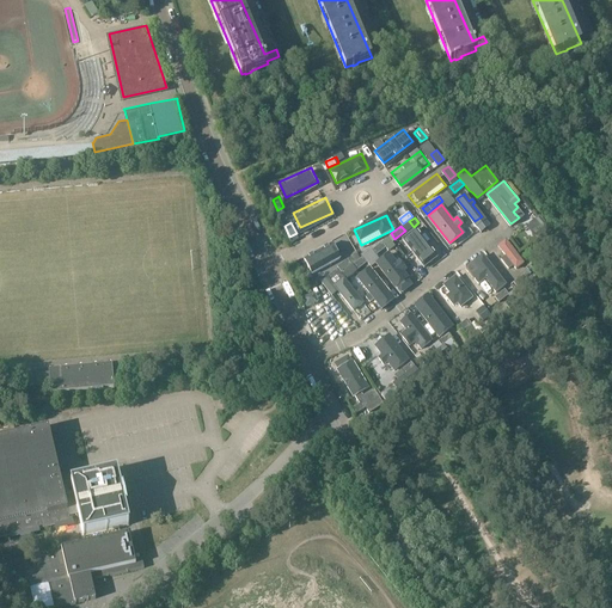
[(420,232),(414,235),(411,232),(403,238),(423,263),(432,257),(421,244),(427,240),(420,232)]
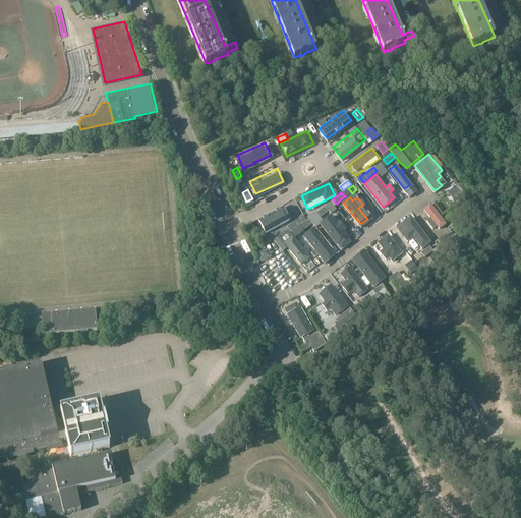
[(430,203),(424,208),(430,216),(426,219),(432,227),(437,224),(440,227),(446,222),(430,203)]
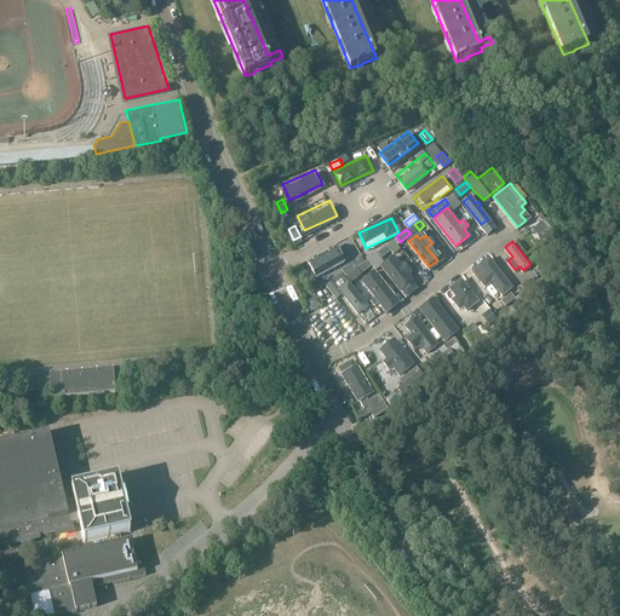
[(345,258),(338,242),(305,258),(313,272),(345,258)]
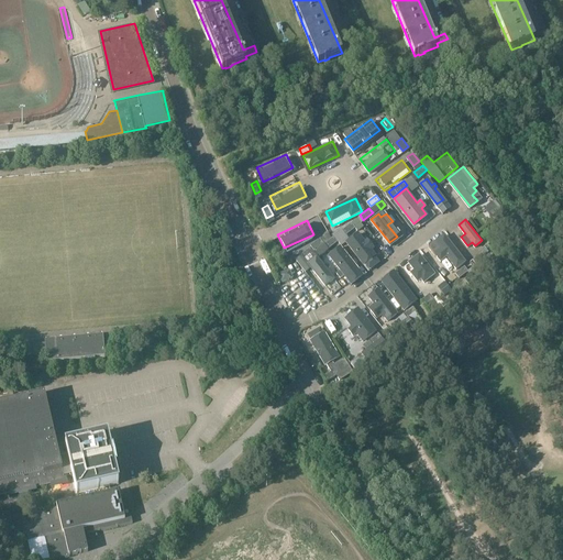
[(351,221),(342,229),(346,233),(355,226),(351,221)]
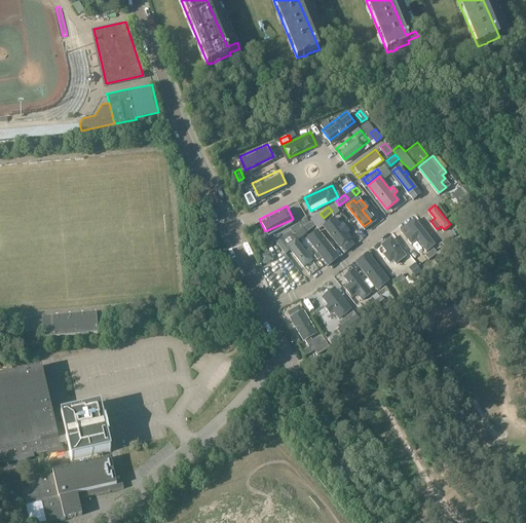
[(324,218),(320,214),(312,219),(315,224),(318,228),(324,225),(327,222),(324,218)]
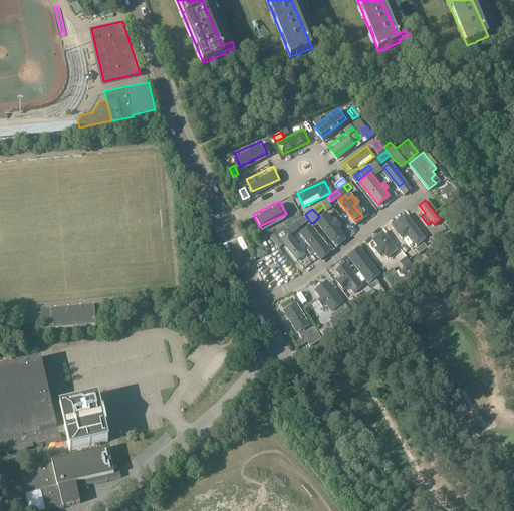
[(326,212),(319,217),(316,220),(332,240),(342,232),(337,225),(339,223),(335,218),(332,220),(326,212)]
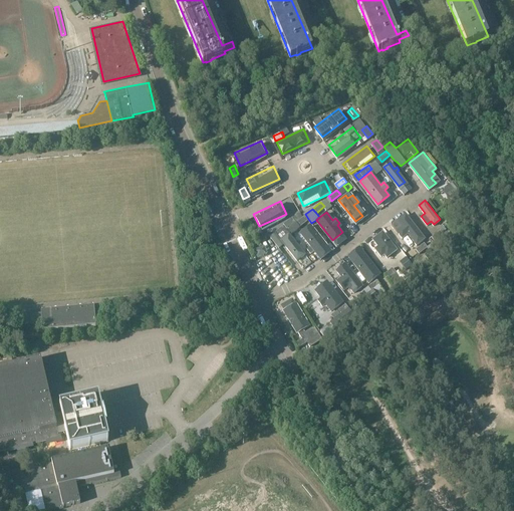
[(402,237),(408,233),(417,244),(425,237),(406,213),(398,219),(404,228),(398,232),(402,237)]
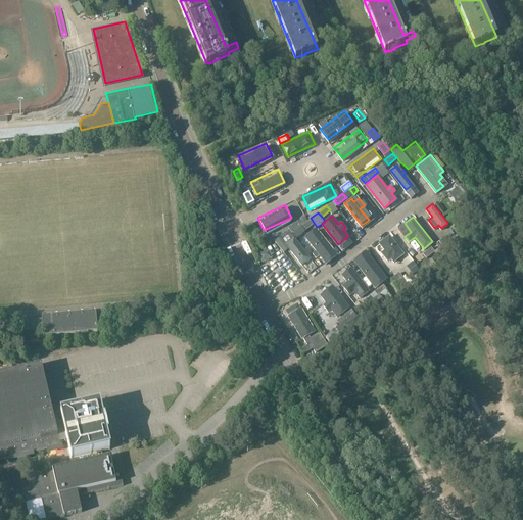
[(295,237),(314,223),(311,218),(300,226),(297,221),(289,227),(295,237)]
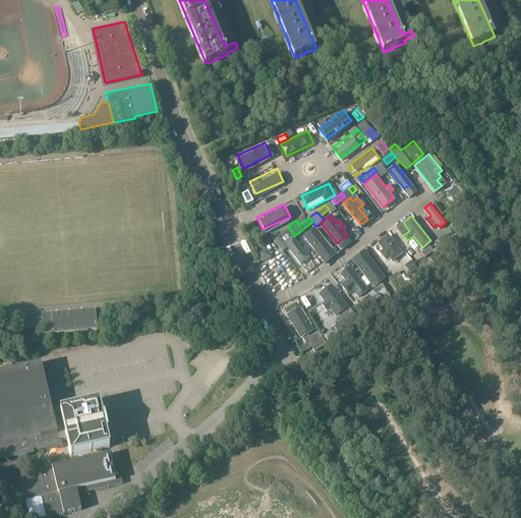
[(279,234),(283,238),(291,232),(287,227),(279,234)]
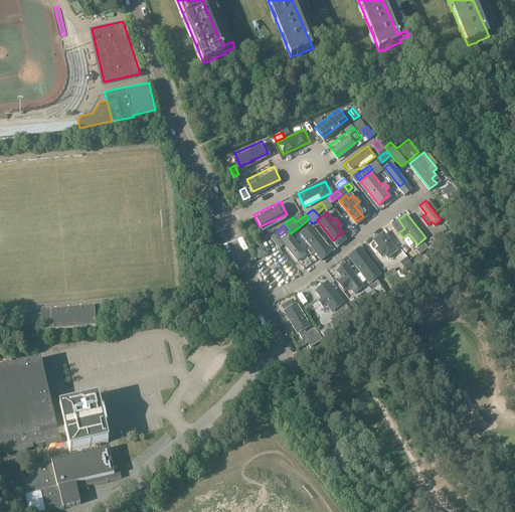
[(332,250),(311,224),(302,232),(322,258),(332,250)]
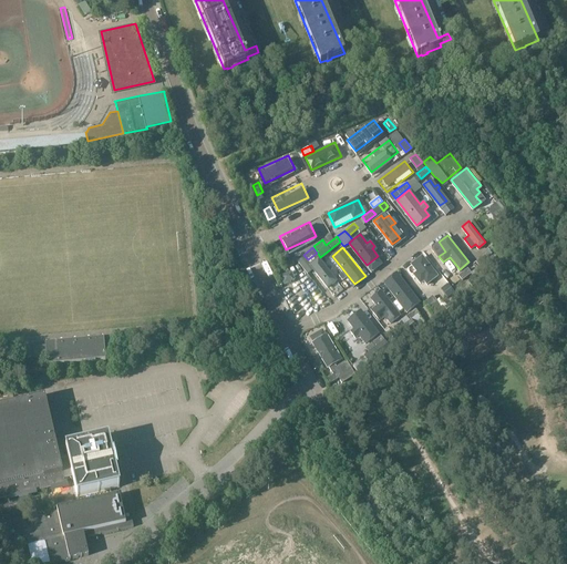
[(308,259),(303,255),(298,259),(308,272),(312,267),(310,263),(319,256),(317,253),(308,259)]
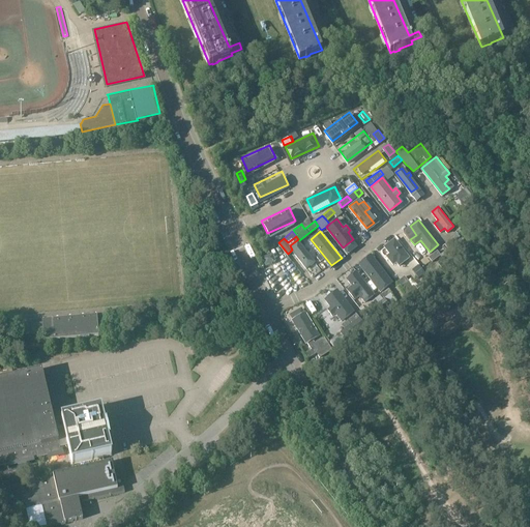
[(448,247),(458,240),(453,236),(445,242),(448,247)]
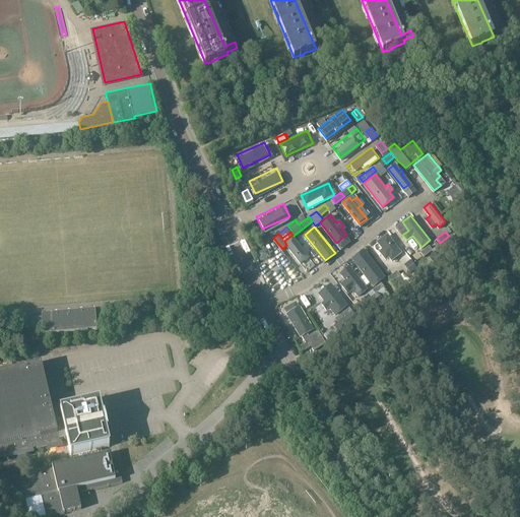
[(378,241),(384,250),(381,252),(386,258),(389,255),(391,259),(401,251),(387,234),(378,241)]
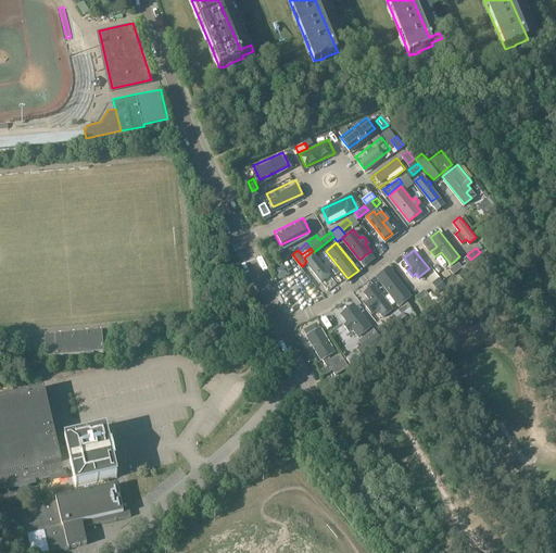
[(304,258),(306,262),(321,280),(330,274),(313,251),(304,258)]
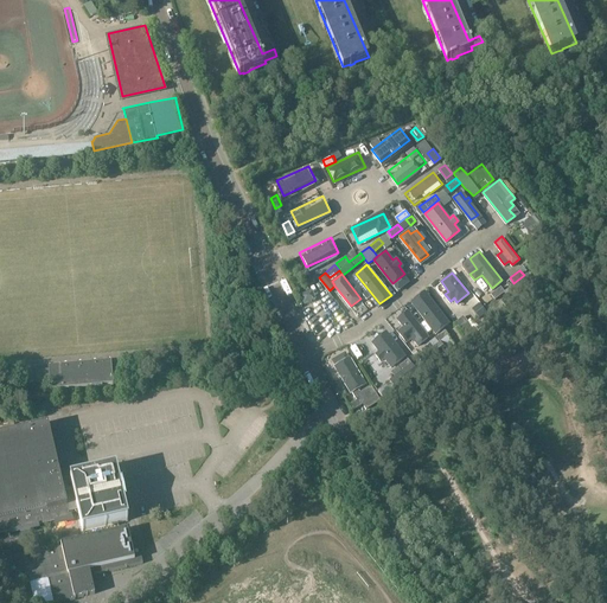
[(491,293),(494,297),(505,290),(500,284),(491,293)]
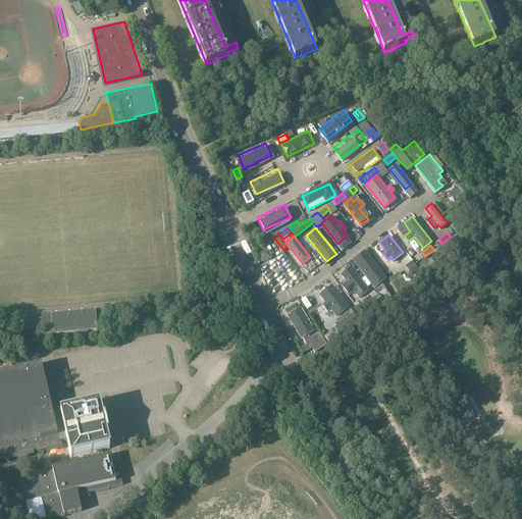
[(264,253),(283,281),(294,273),(282,258),(285,256),(280,250),(278,251),(274,246),(264,253)]
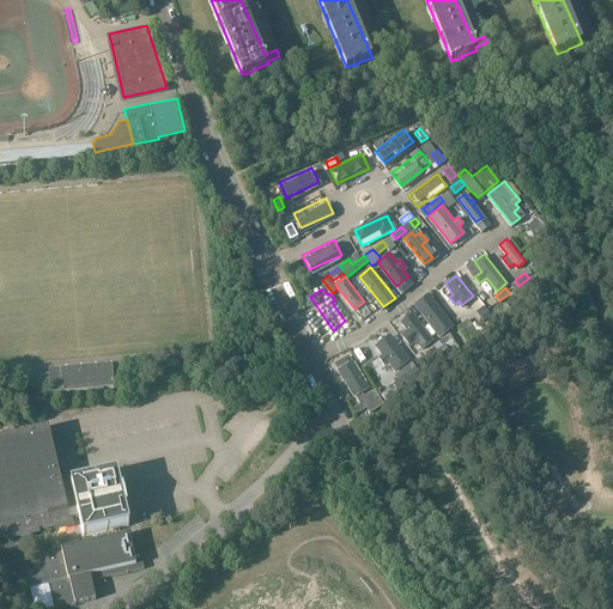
[(308,293),(302,296),(307,306),(313,304),(308,293)]
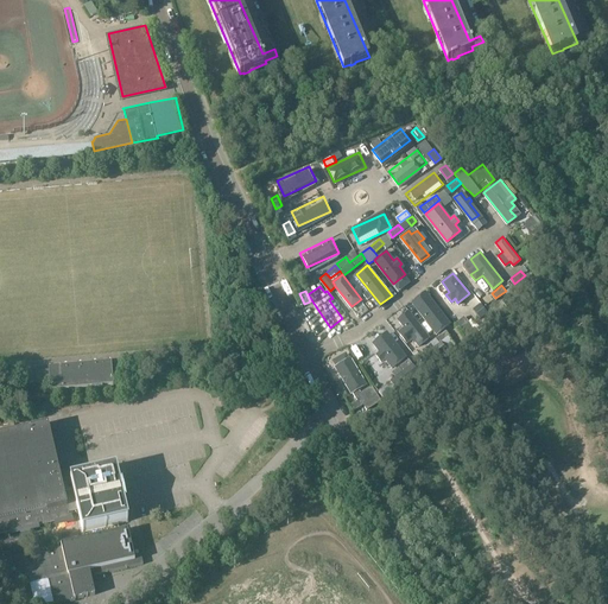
[(412,302),(437,332),(449,322),(425,291),(412,302)]
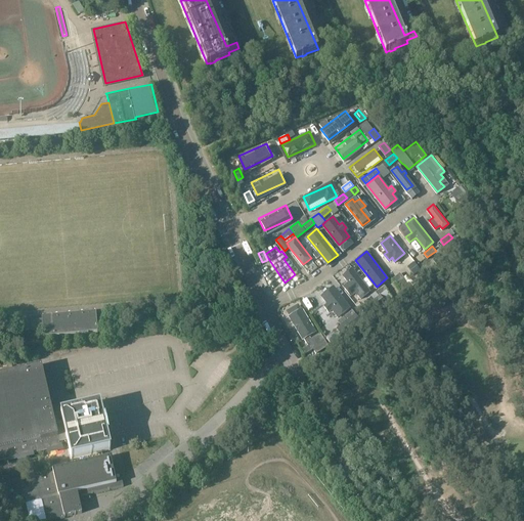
[(425,259),(422,255),(413,261),(417,265),(425,259)]
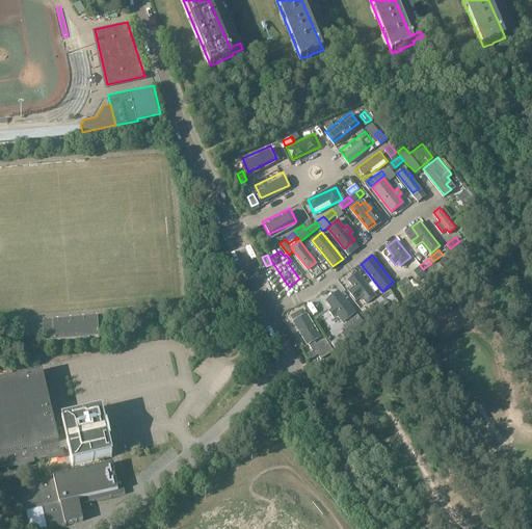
[(355,298),(361,294),(367,301),(374,295),(357,272),(349,280),(355,287),(350,291),(355,298)]
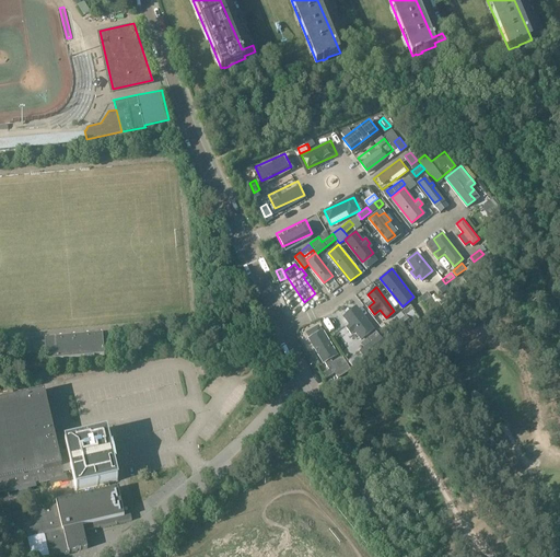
[(431,294),(432,294),(428,290),(419,297),(422,302),(431,294)]
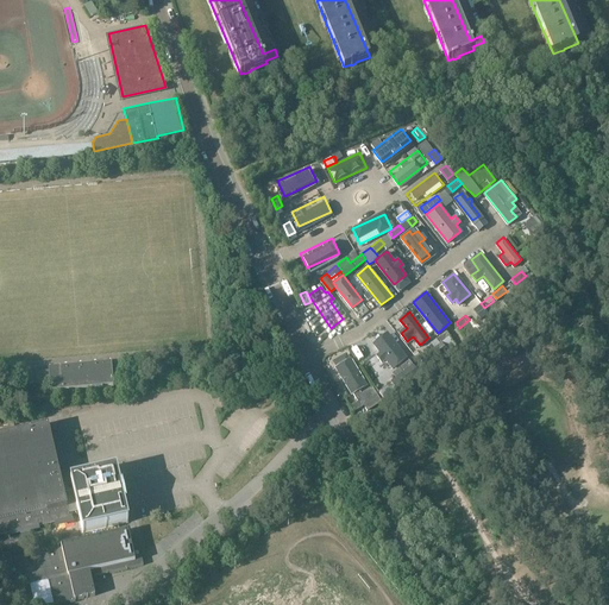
[(438,336),(431,341),(421,350),(426,355),(450,335),(449,334),(450,334),(446,329),(437,336),(438,336)]
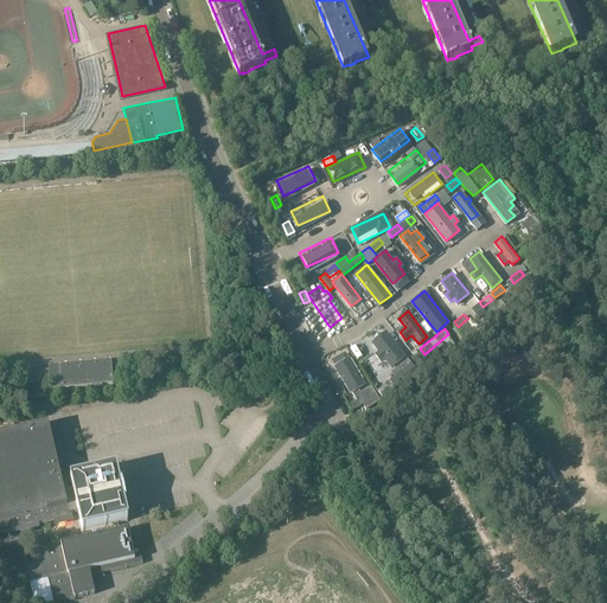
[(391,365),(404,354),(387,331),(374,341),(379,351),(376,353),(381,359),(384,355),(391,365)]
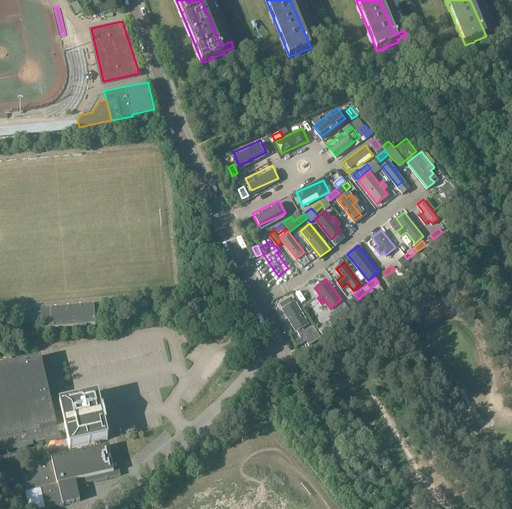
[(295,301),(283,308),(296,330),(308,323),(295,301)]
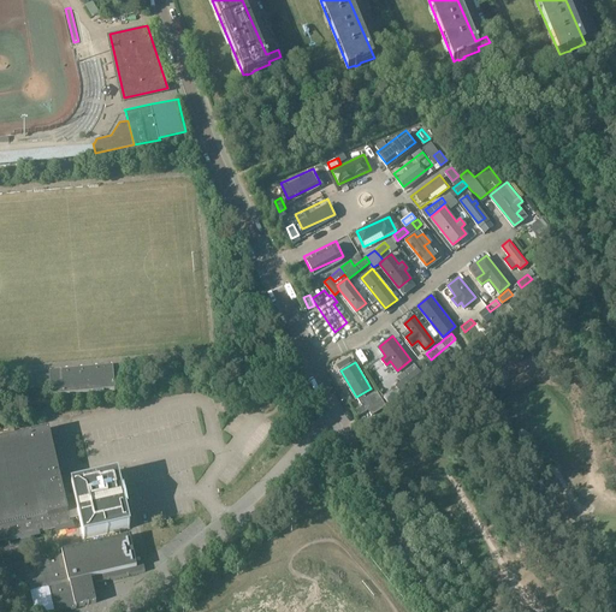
[(400,384),(409,376),(418,369),(418,368),(419,368),(414,362),(395,378),(400,384)]
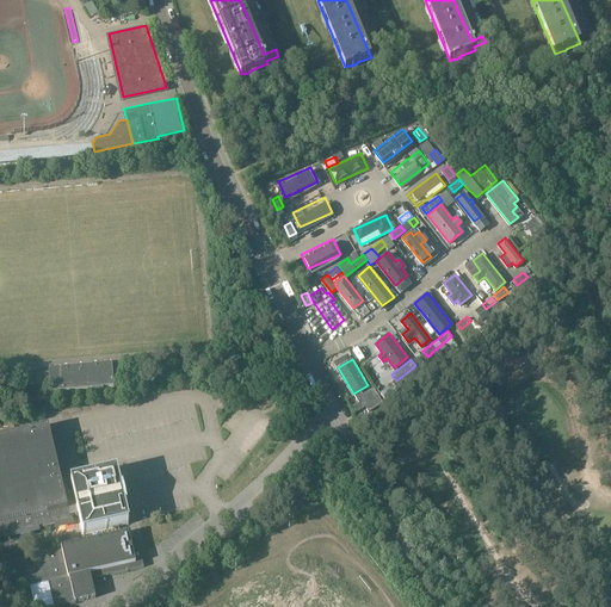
[(51,390),(115,384),(112,360),(49,366),(51,390)]
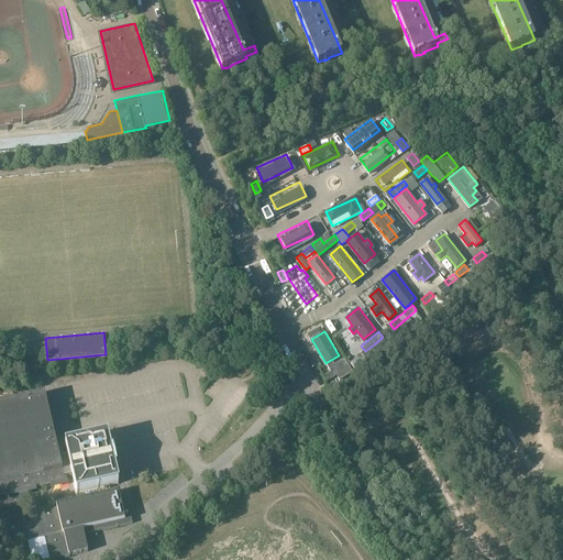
[(340,371),(345,366),(351,362),(345,355),(334,361),(340,371)]
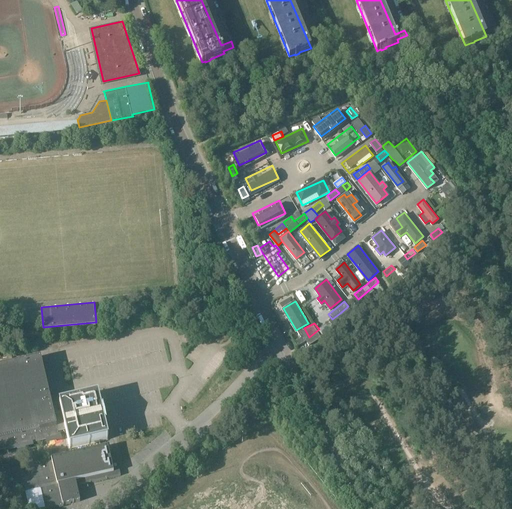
[(306,339),(303,334),(294,340),(297,344),(306,339)]
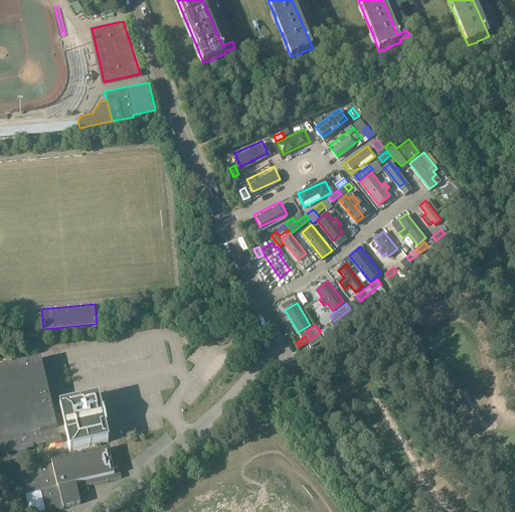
[(40,358),(29,360),(24,361),(24,363),(0,368),(0,450),(46,440),(46,441),(58,438),(57,433),(65,432),(69,449),(108,440),(98,395),(58,404),(60,413),(53,414),(51,407),(48,407),(45,394),(48,394),(41,366),(42,366),(40,358)]
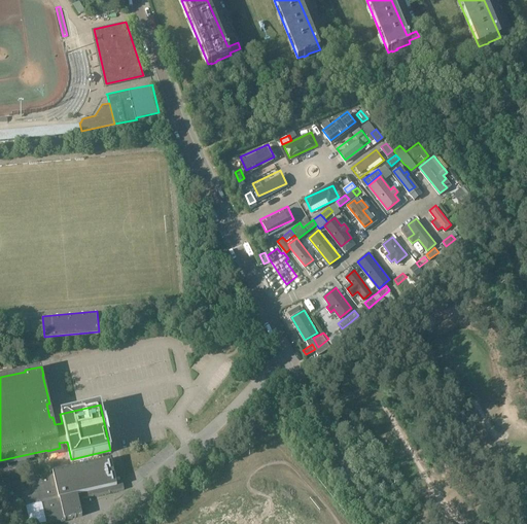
[(111,458),(1,483),(7,510),(20,507),(22,518),(30,517),(27,504),(41,501),(46,522),(82,514),(79,497),(125,487),(119,464),(113,466),(111,458)]
